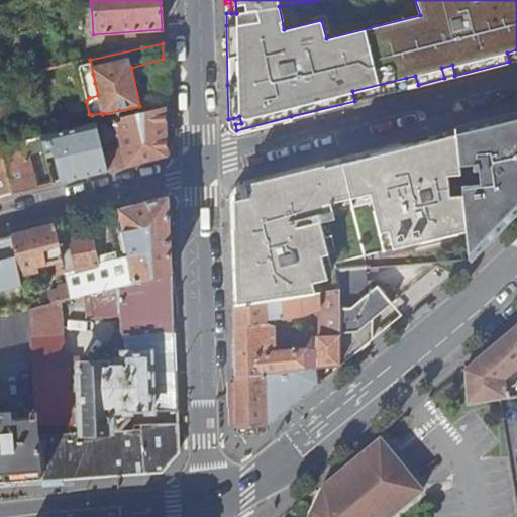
[(516,49),(507,53),(509,62),(516,60),(516,49)]
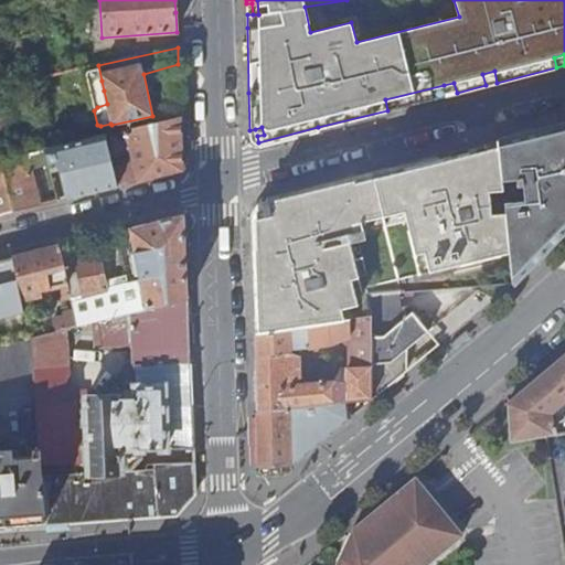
[(102,81),(98,65),(85,68),(88,83),(102,81)]
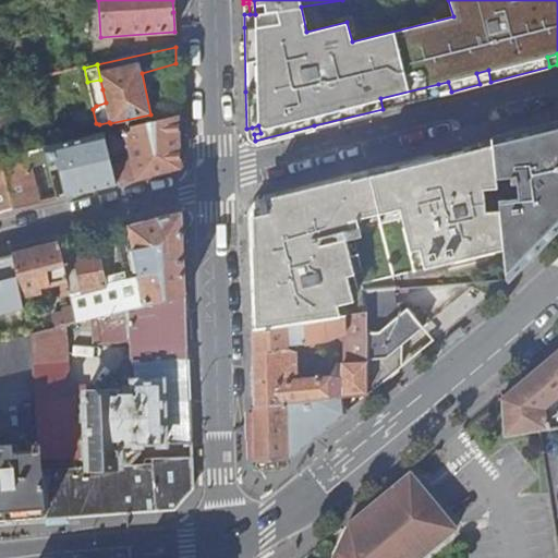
[(476,73),(480,84),(490,82),(488,70),(476,73)]
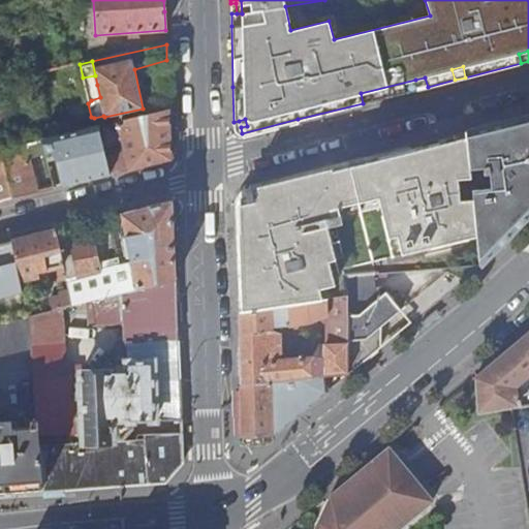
[(97,85),(95,75),(83,78),(85,88),(97,85)]
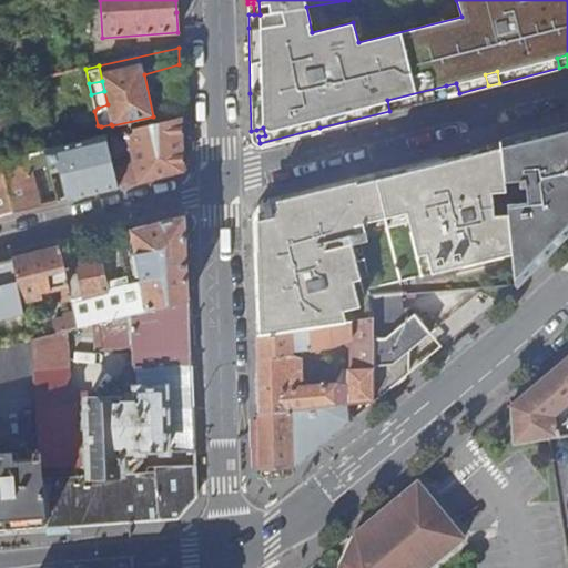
[(456,83),(446,85),(448,95),(459,93),(456,83)]
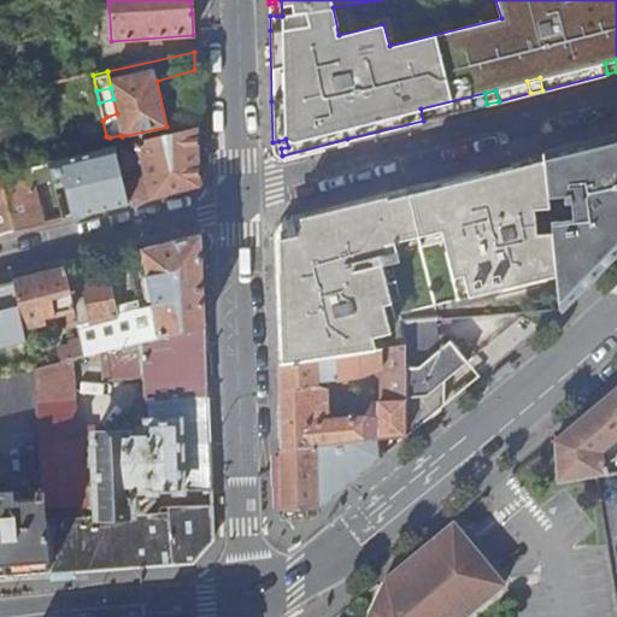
[(52,178),(62,176),(72,217),(200,184),(198,152),(198,130),(48,164),(52,178)]
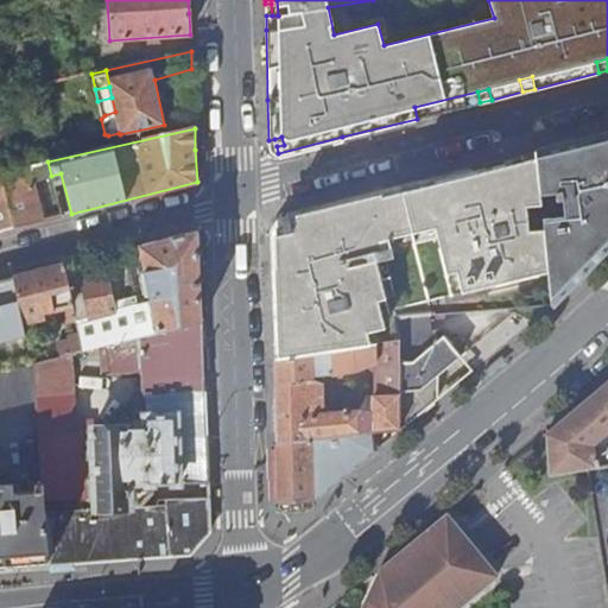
[(537,152),(534,153),(536,159),(546,272),(549,306),(607,246),(607,134),(563,146),(565,153),(539,160),(537,152)]
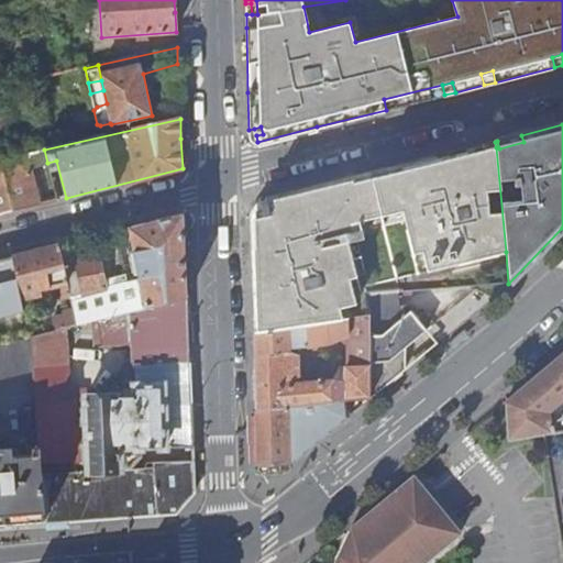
[(317,127),(257,142),(258,145),(318,131),(317,127)]
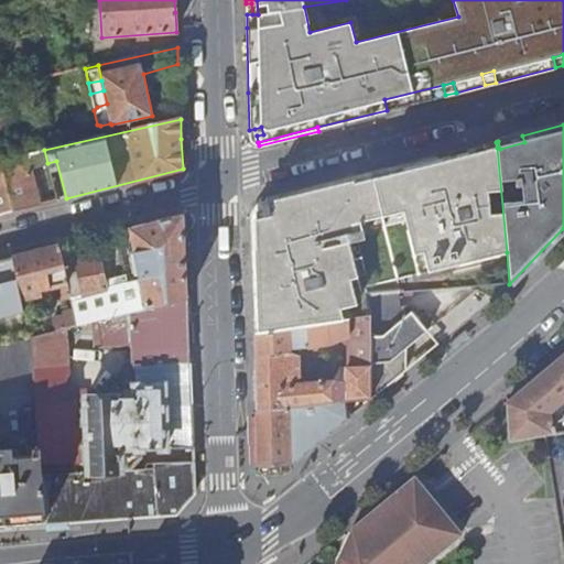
[(522,136),(498,141),(500,149),(524,142),(522,136)]
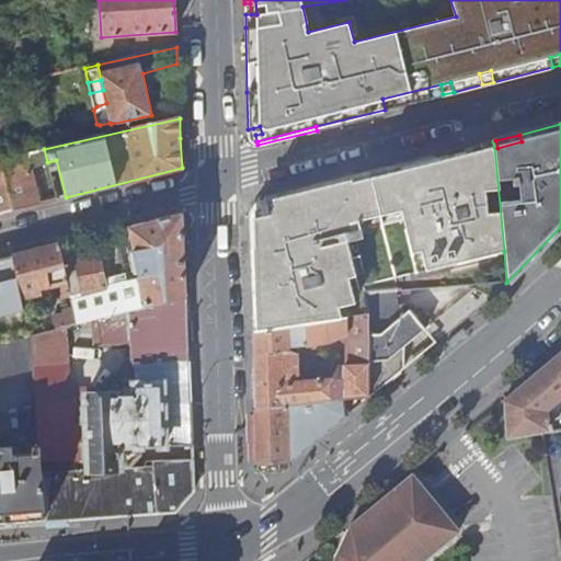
[(449,164),(448,159),(448,157),(434,160),(433,157),(259,201),(248,215),(248,232),(251,295),(251,316),(256,316),(261,332),(365,317),(364,294),(396,292),(395,279),(504,251),(494,147),(466,153),(466,156),(467,162),(449,164)]
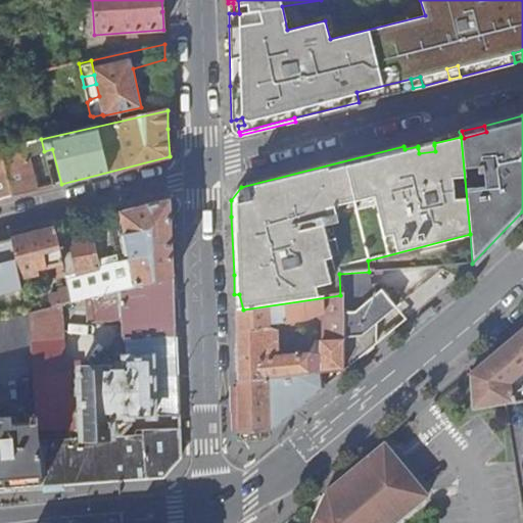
[(44,151),(41,139),(0,148),(0,199),(37,190),(29,156),(44,152),(43,151),(44,151)]
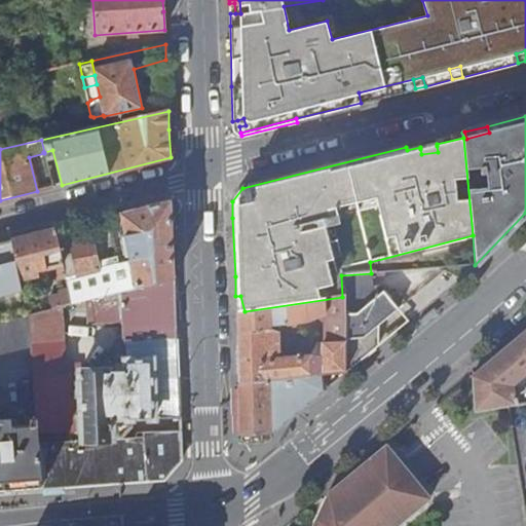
[(437,146),(420,149),(421,154),(438,152),(437,146)]
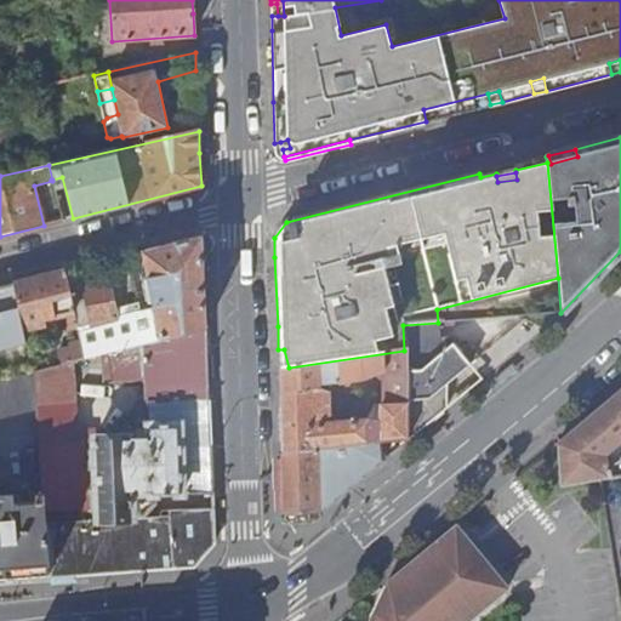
[(144,343),(206,328),(204,281),(203,235),(141,251),(153,306),(117,315),(109,284),(81,290),(85,303),(73,307),(78,326),(80,340),(84,358),(84,359),(144,343)]
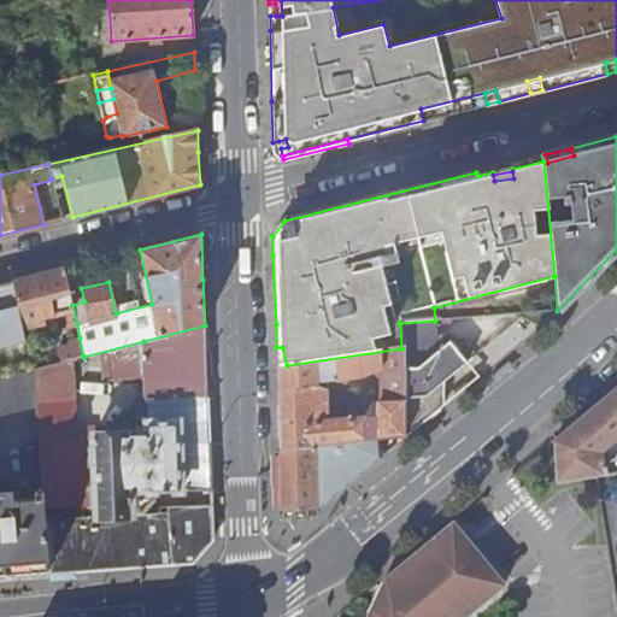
[(124,266),(122,254),(76,265),(80,282),(119,272),(124,266)]
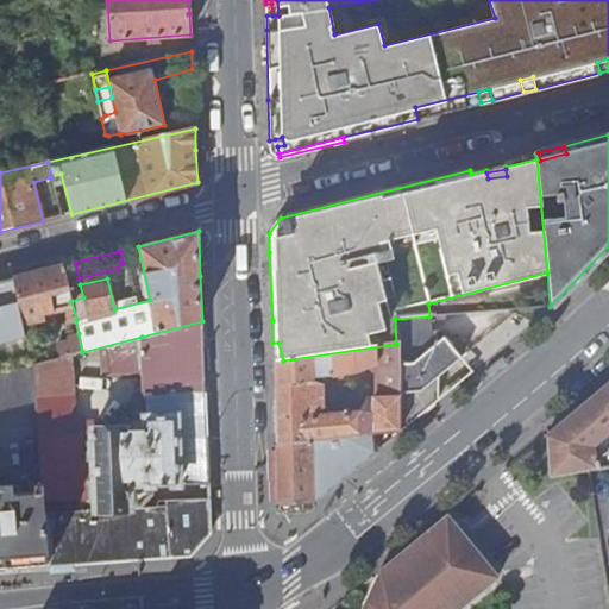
[(76,320),(71,301),(64,265),(12,278),(14,289),(22,325),(63,314),(67,322),(76,320)]
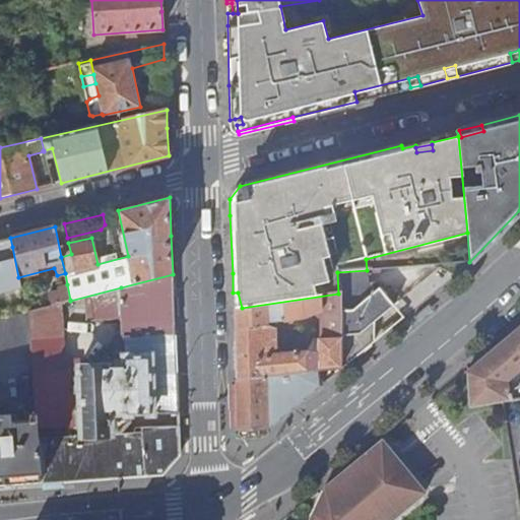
[(0,291),(20,286),(18,277),(12,247),(10,238),(0,240),(0,291)]
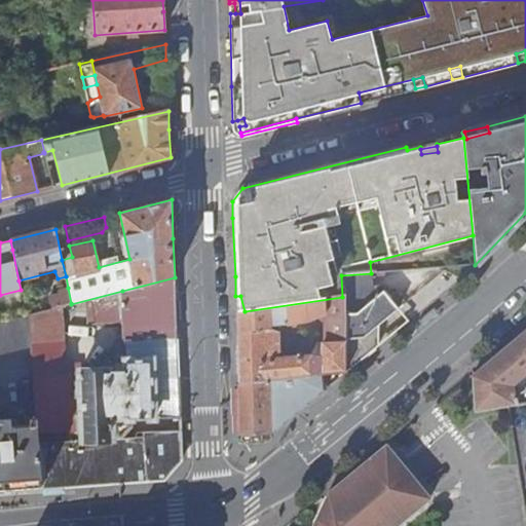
[(343,374),(378,346),(378,326),(399,310),(383,291),(381,285),(373,285),(372,278),(371,273),(341,275),(342,297),(343,374)]
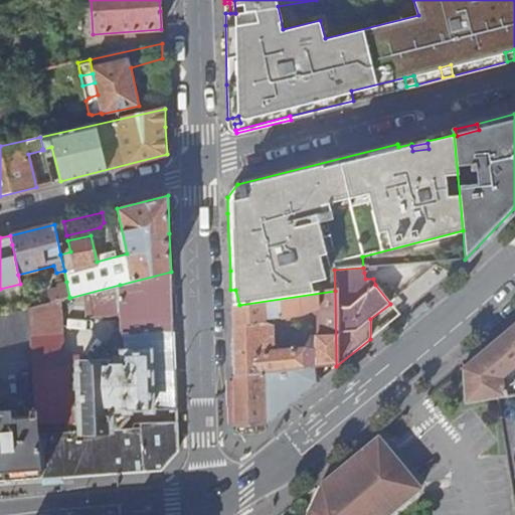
[(173,314),(171,272),(120,285),(120,293),(116,293),(116,304),(121,304),(122,316),(173,314)]
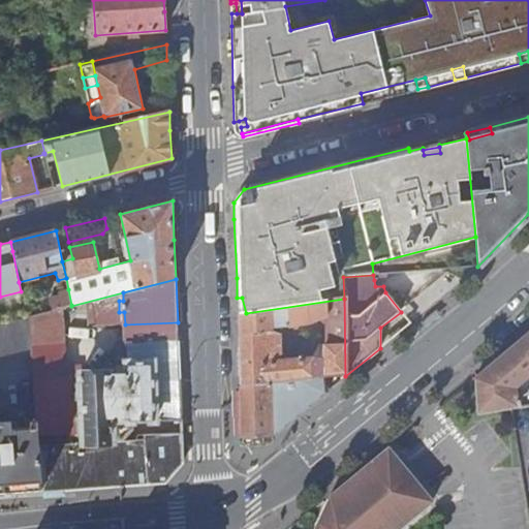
[(62,307),(71,305),(68,289),(58,291),(60,296),(50,299),(53,309),(62,307)]
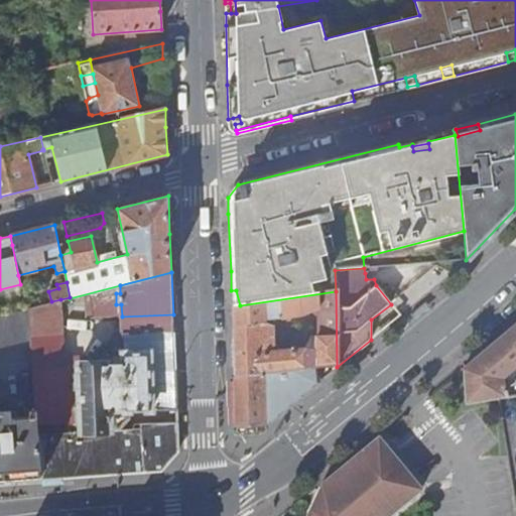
[(240,305),(236,290),(231,290),(231,306),(240,305)]
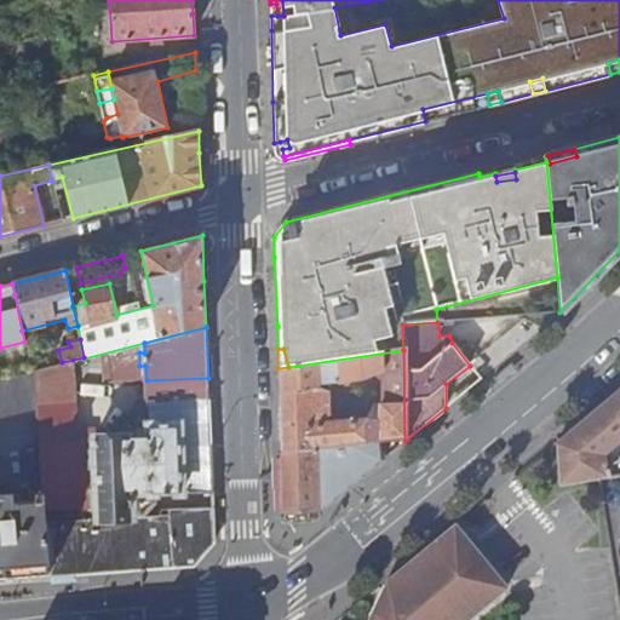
[(316,448),(380,442),(405,441),(403,350),(288,367),(277,368),(279,382),(281,453),(316,448)]
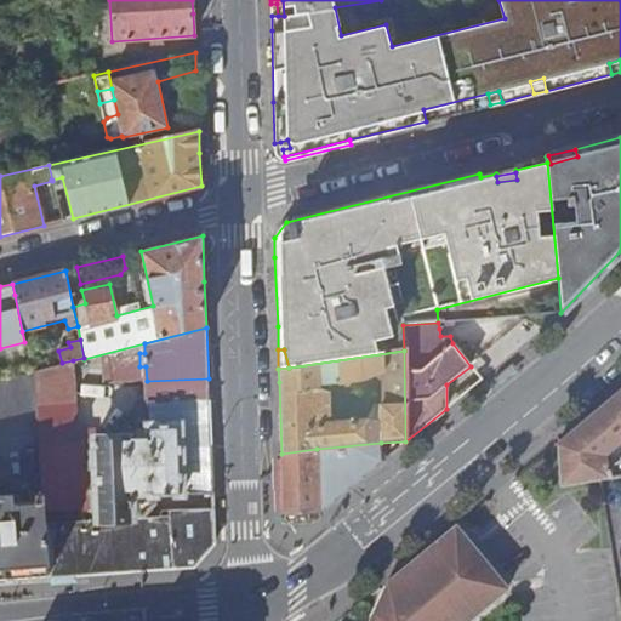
[(77,404),(73,360),(62,363),(35,370),(38,405),(77,404)]
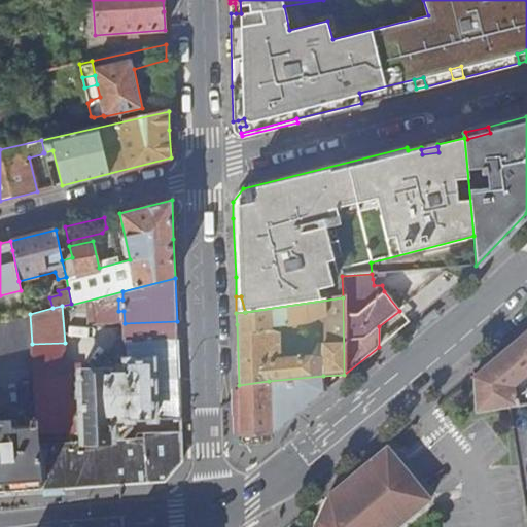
[(379,347),(409,322),(399,311),(379,326),(379,347)]
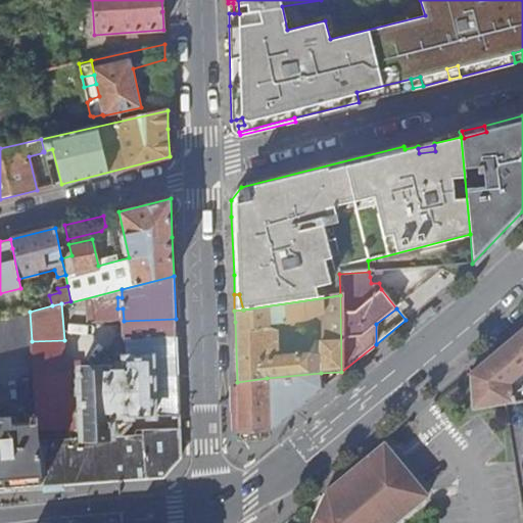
[(0,350),(32,342),(32,341),(30,312),(27,313),(0,319),(0,350)]
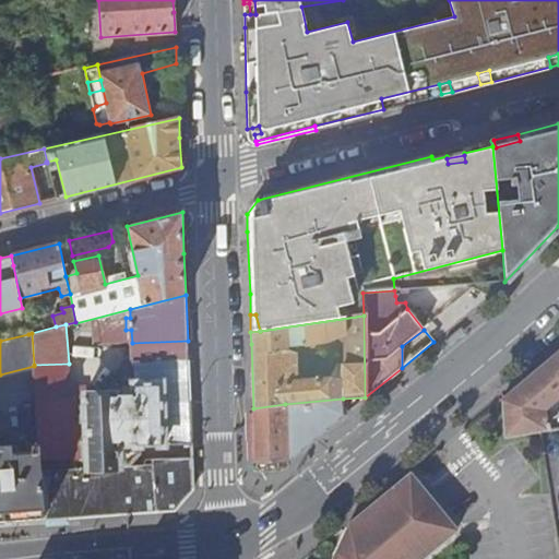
[(189,359),(188,341),(132,343),(132,361),(189,359)]
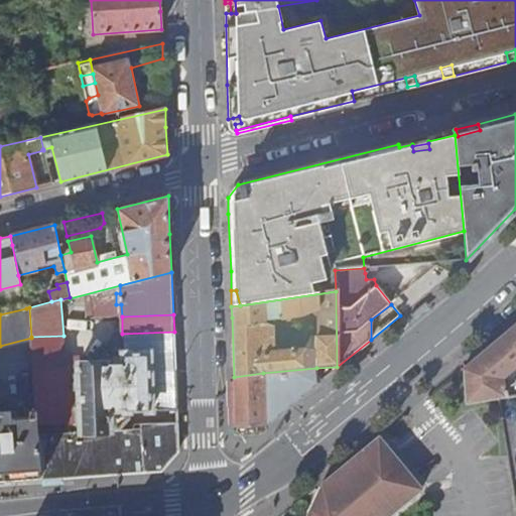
[(515,321),(460,368),(463,405),(497,399),(500,399),(504,398),(501,380),(515,367),(515,321)]
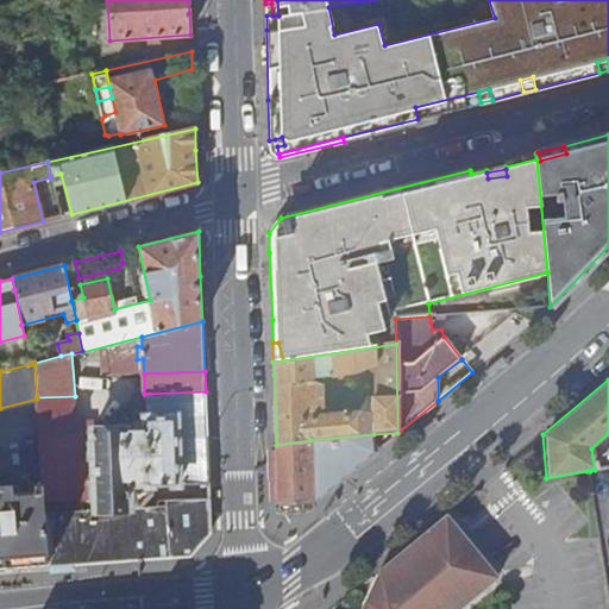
[(208,447),(206,391),(144,394),(145,421),(133,421),(133,431),(127,431),(126,427),(92,429),(93,440),(87,441),(87,460),(94,462),(94,481),(88,481),(88,500),(95,500),(95,510),(46,514),(50,567),(190,557),(212,534),(211,501),(159,501),(157,504),(158,507),(130,508),(130,504),(139,504),(151,493),(151,485),(209,483),(208,447)]
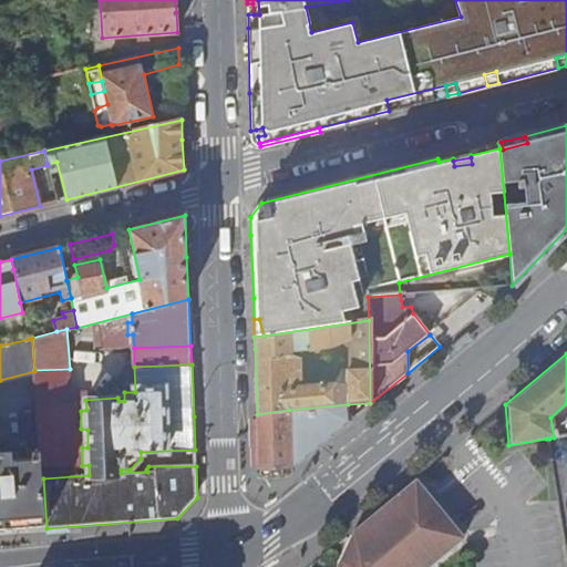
[(72,401),(70,369),(34,370),(34,371),(38,403),(72,401)]
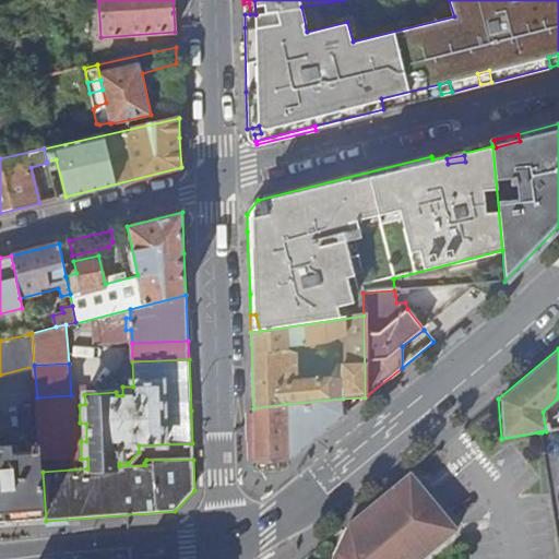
[(285,404),(286,459),(343,414),(343,399),(285,404)]
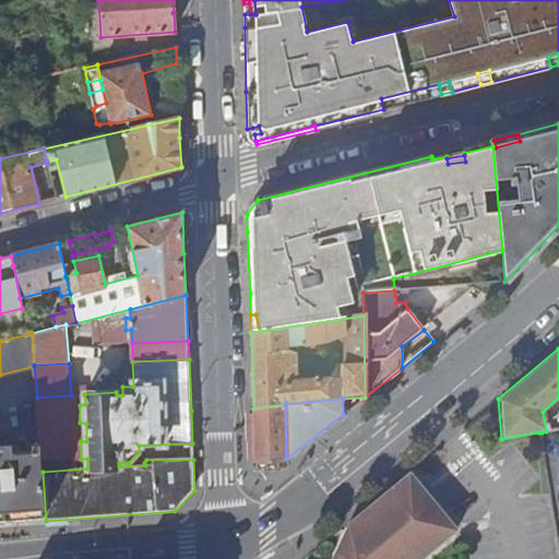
[(286,459),(285,404),(253,408),(254,462),(286,459)]
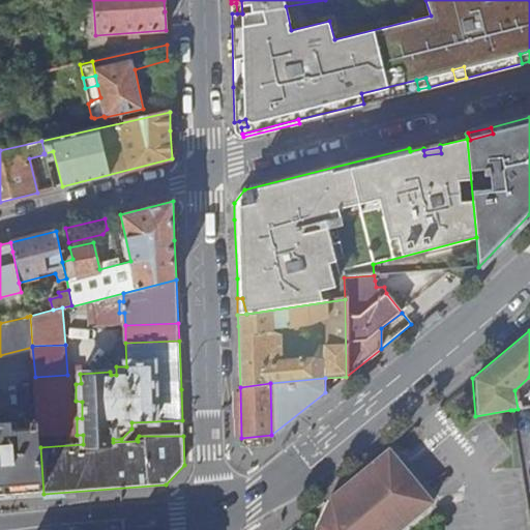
[(0,497),(43,494),(40,447),(38,422),(30,423),(31,429),(19,430),(18,422),(0,423),(0,497)]
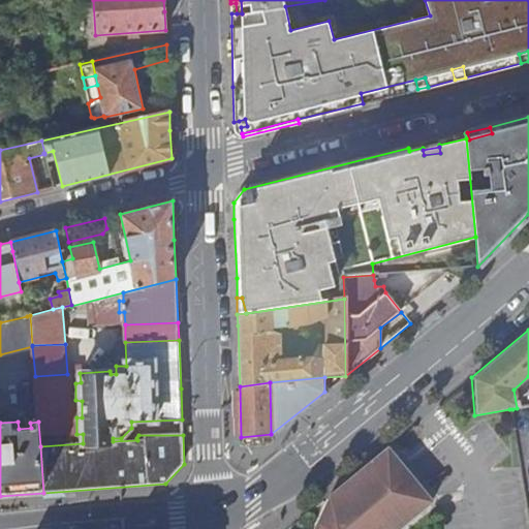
[(398,528),(430,501),(386,447),(328,495),(313,528),(398,528)]
